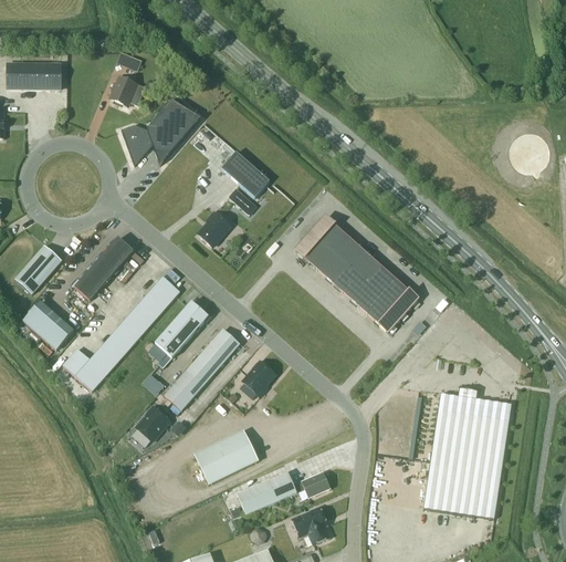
[(119,60),(140,69),(145,58),(124,49),(119,60)]
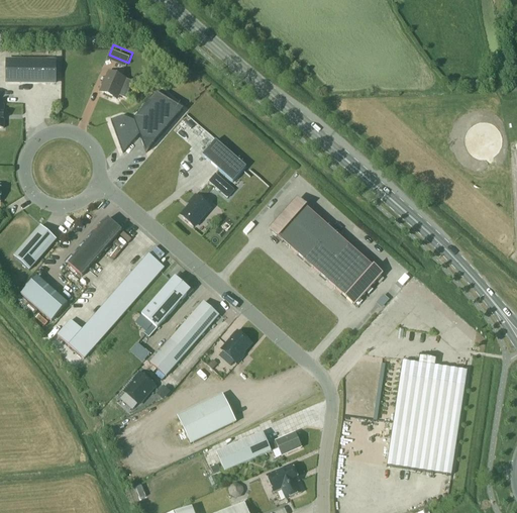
[(6,58),(6,79),(56,79),(56,58),(6,58)]
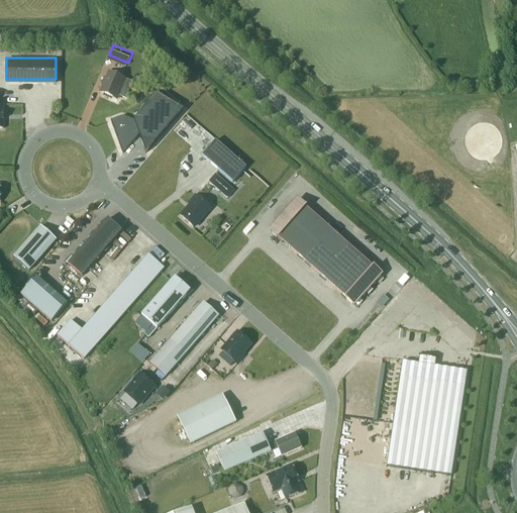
[(125,95),(132,79),(109,69),(100,89),(116,95),(118,92),(125,95)]
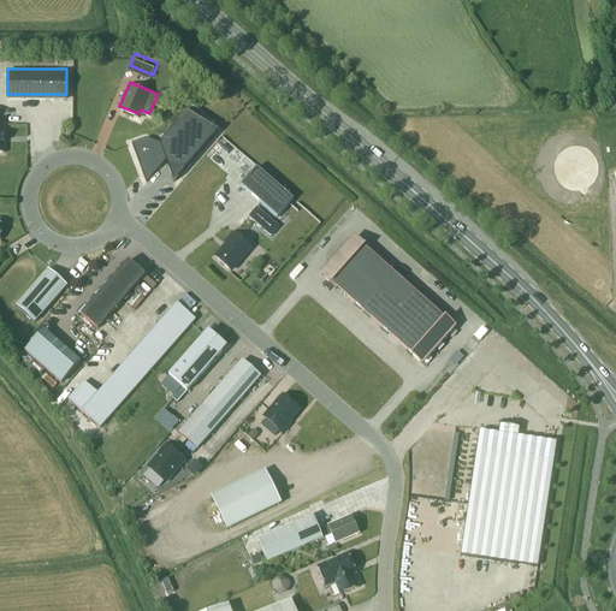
[(146,134),(131,140),(146,178),(166,156),(173,178),(218,128),(190,104),(159,140),(146,134)]
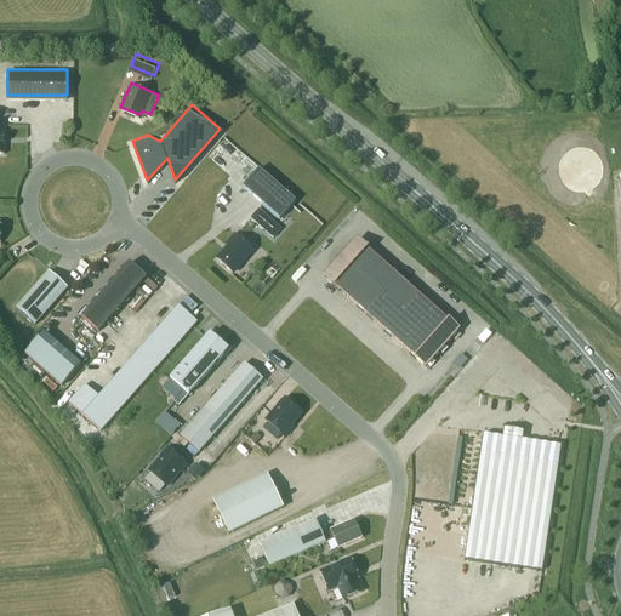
[(258,165),(243,183),(279,215),(295,197),(258,165)]
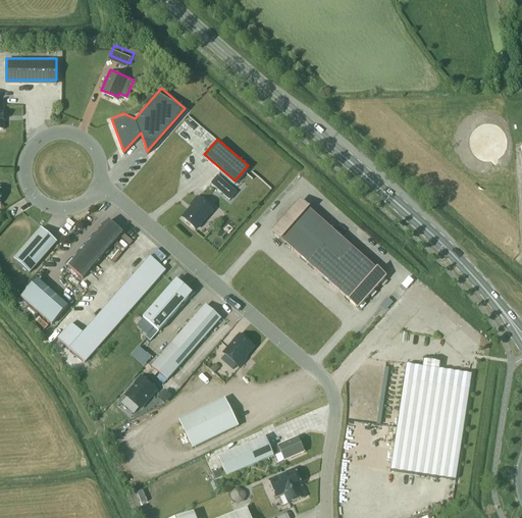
[(222,191),(229,183),(222,176),(215,185),(222,191)]
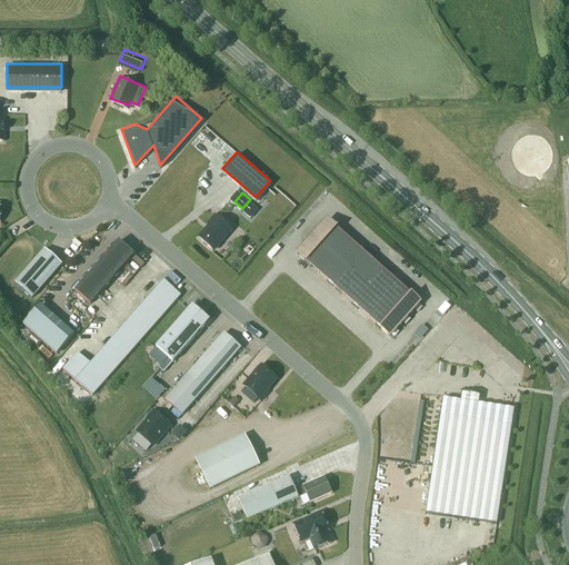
[(219,239),(231,225),(216,211),(207,220),(209,222),(199,234),(213,246),(215,245),(216,245),(219,240),(219,239)]
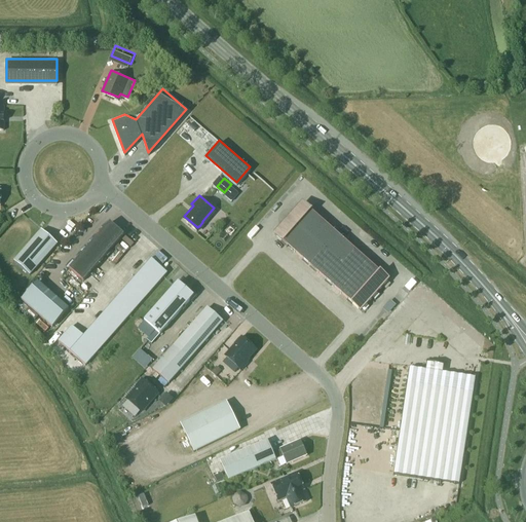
[(308,232),(323,217),(302,199),(274,231),(294,249),(308,232)]
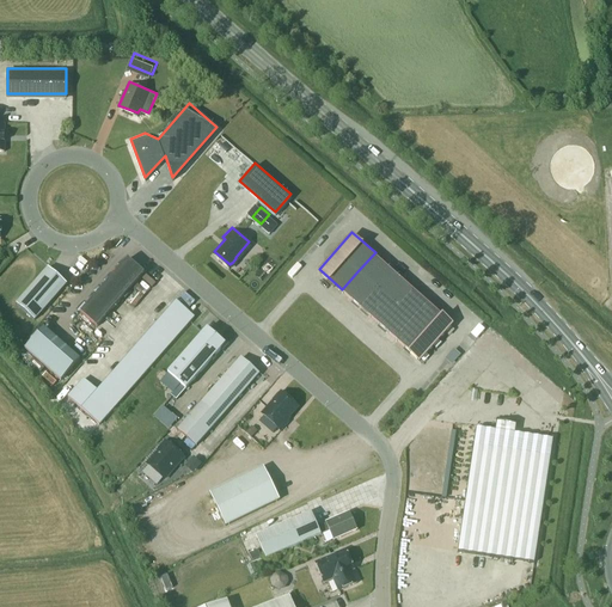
[(410,284),(375,252),(359,270),(377,287),(395,302),(410,284)]
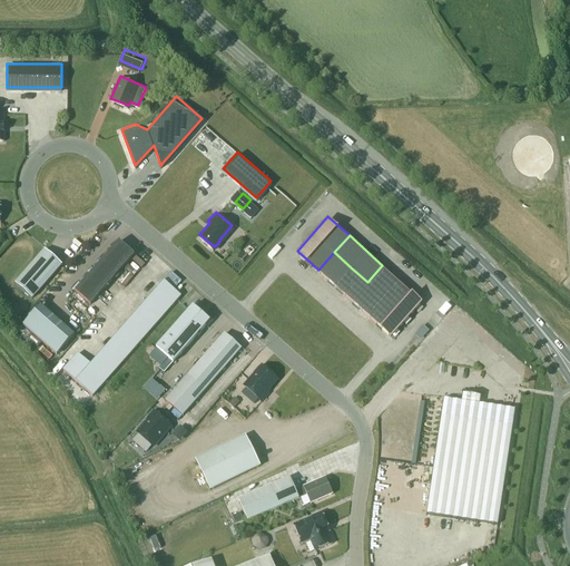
[(135,251),(119,237),(75,288),(90,301),(135,251)]
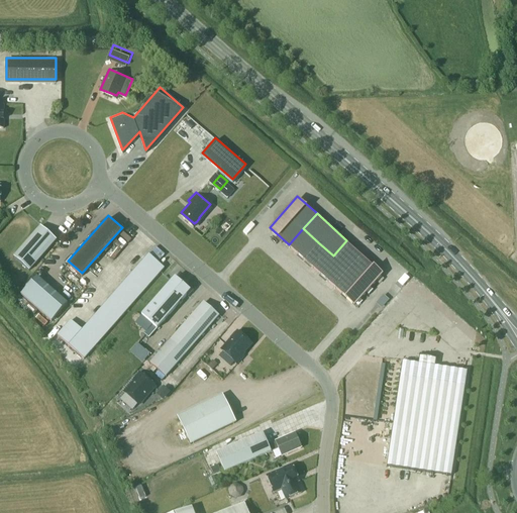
[(13,253),(29,267),(56,236),(40,222),(13,253)]
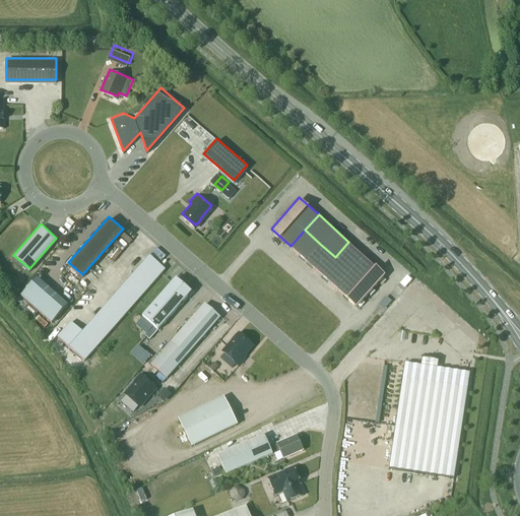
[(320,244),(305,230),(290,246),(306,259),(320,244)]
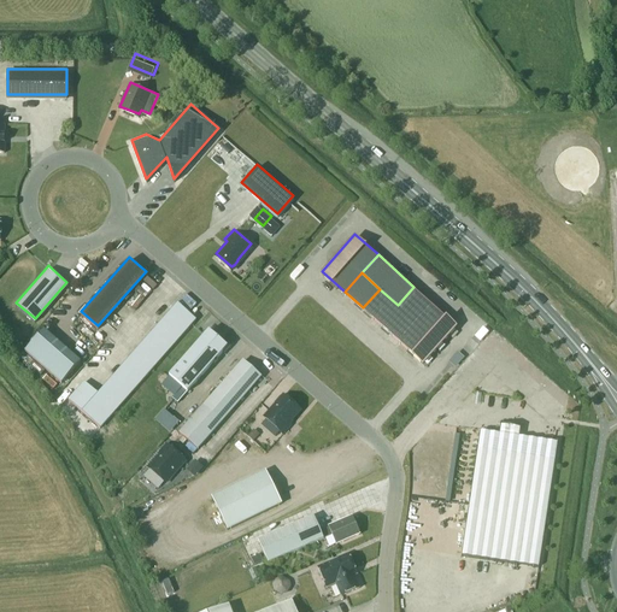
[(139,284),(145,289),(153,282),(147,276),(139,284)]
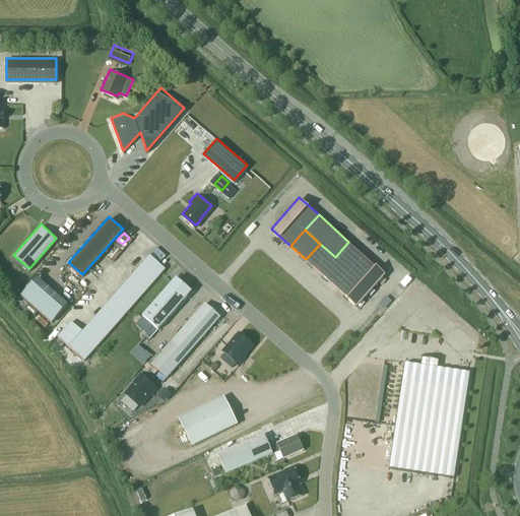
[(335,257),(321,272),(356,304),(384,272),(348,242),(335,257)]
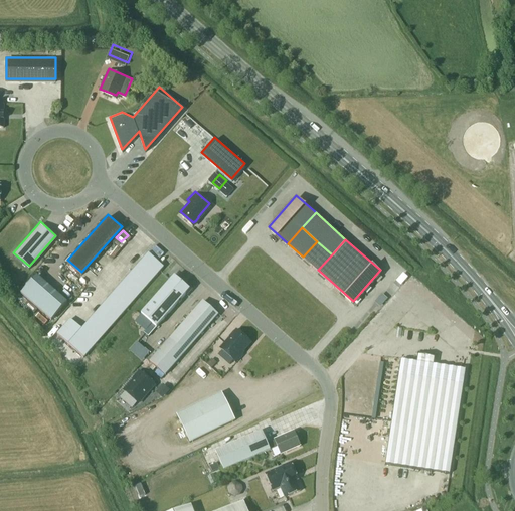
[(332,254),(317,241),(303,257),(318,270),(332,254)]
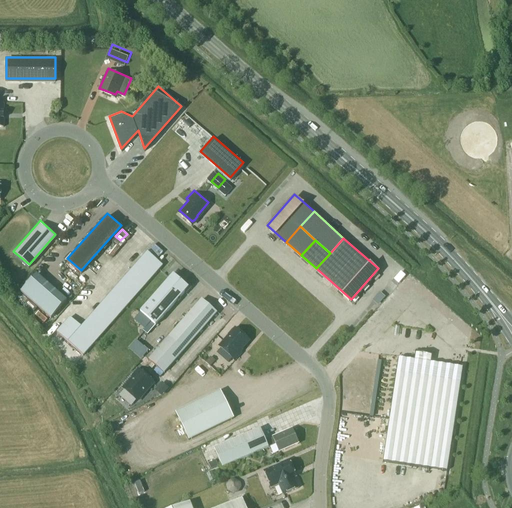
[(147,248),(141,256),(156,270),(163,262),(147,248)]
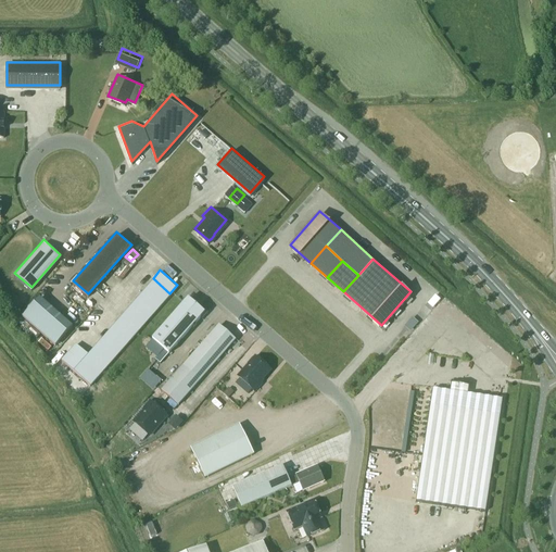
[(169,293),(153,278),(146,286),(163,301),(169,293)]
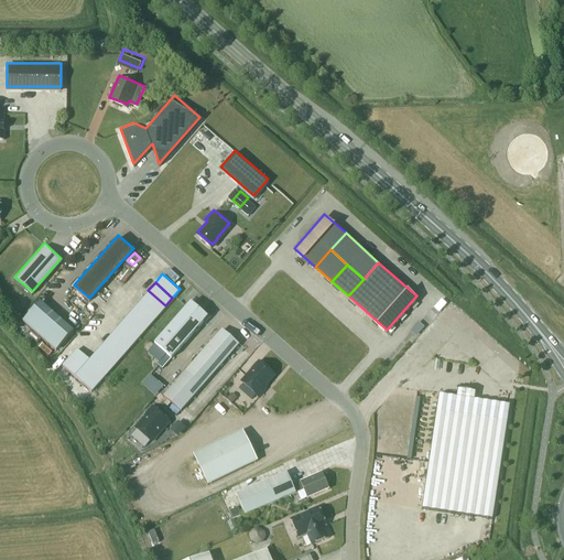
[(165,305),(148,290),(141,299),(158,314),(165,305)]
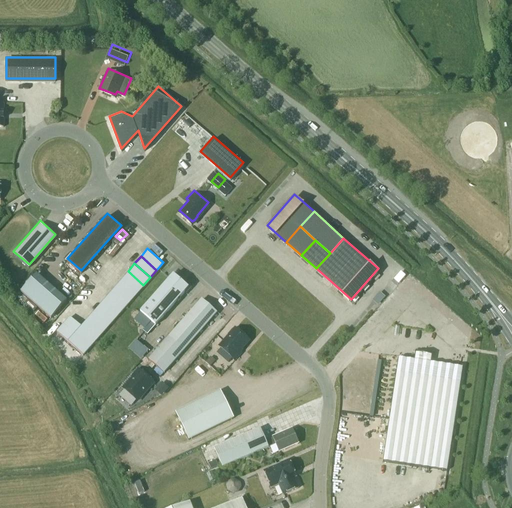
[(36,270),(20,289),(50,315),(66,296),(36,270)]
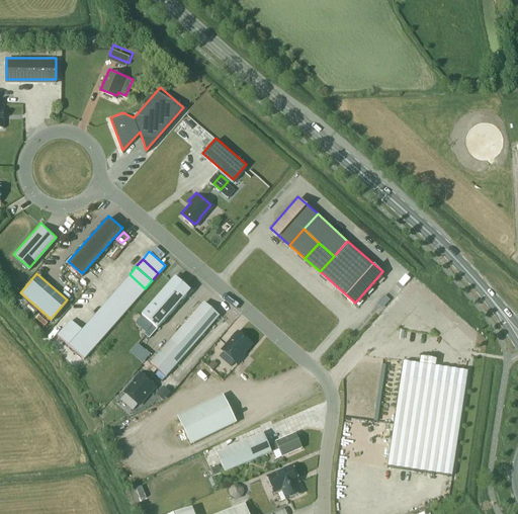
[(145,288),(130,274),(122,281),(138,295),(145,288)]
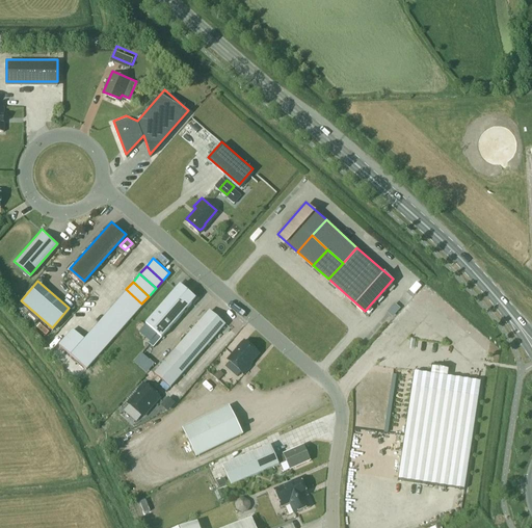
[(161,335),(196,295),(180,282),(145,321),(161,335)]
